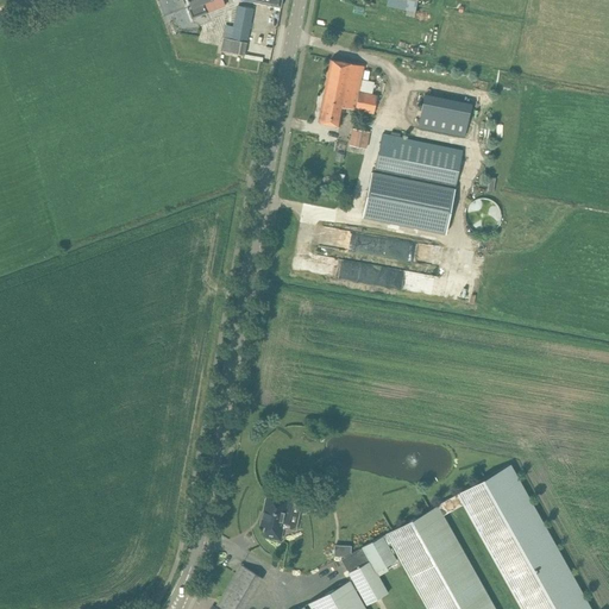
[(187,0),(190,8),(194,17),(225,6),(223,0),(187,0)]
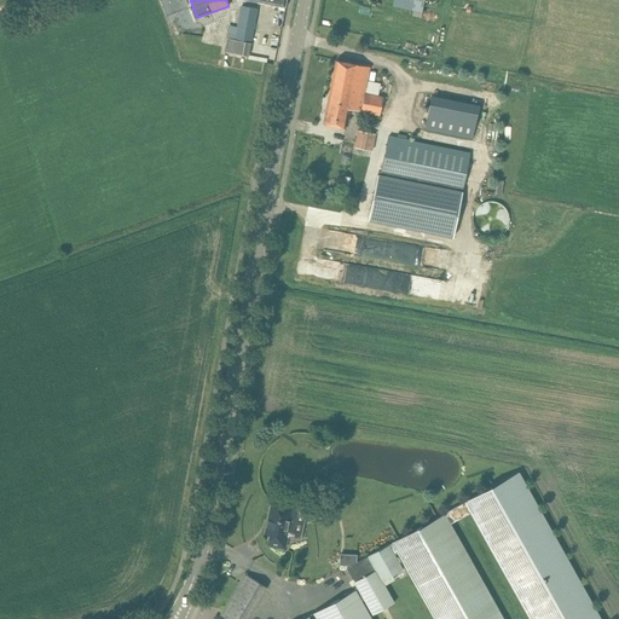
[(393,0),(393,6),(415,11),(414,16),(422,17),(424,0),(393,0)]
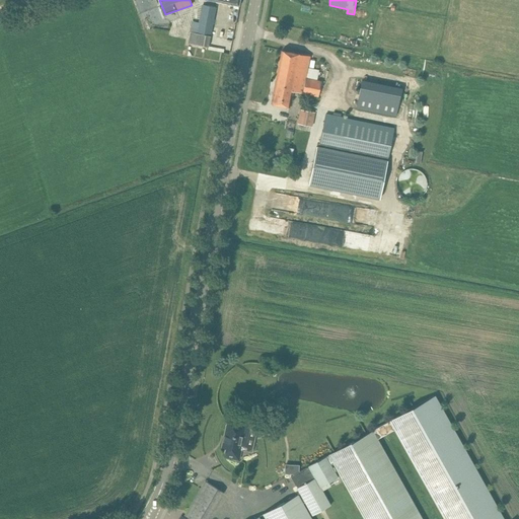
[(193,21),(191,33),(210,38),(216,7),(206,5),(203,5),(200,22),(193,21)]
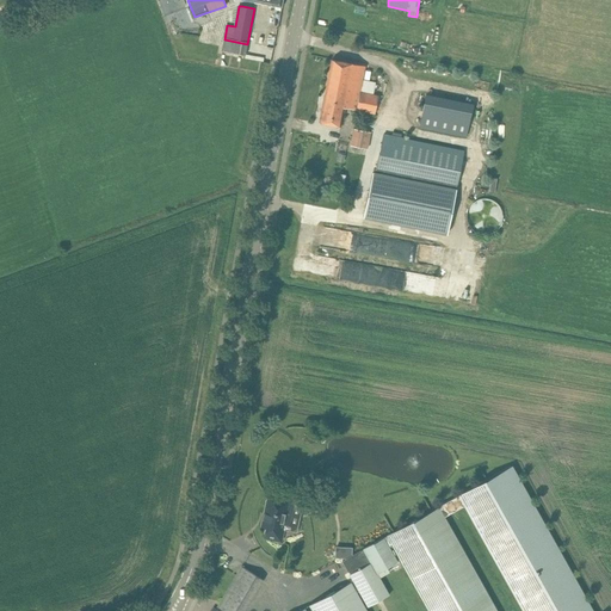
[(224,39),(222,51),(245,55),(247,44),(224,39)]
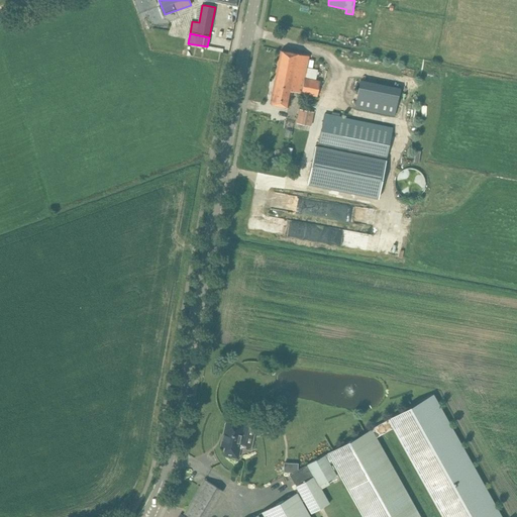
[(281,50),(270,103),(280,105),(288,107),(291,91),(317,96),(320,81),(305,78),(309,57),(281,50)]
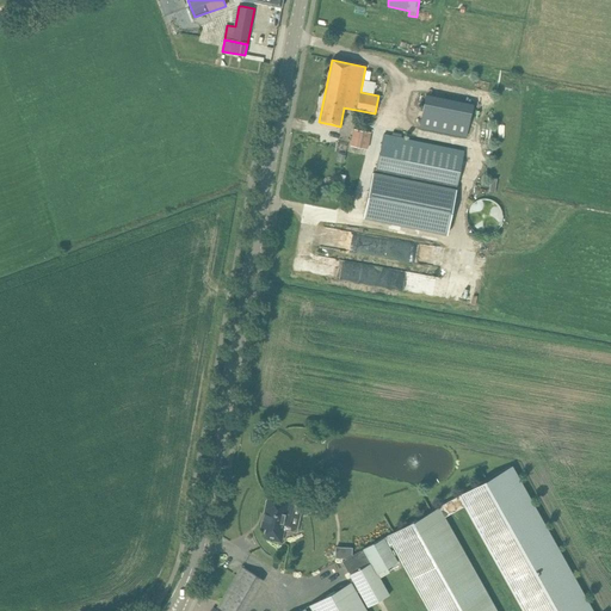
[(426,94),(420,128),(467,137),(470,121),(473,104),(426,94)]
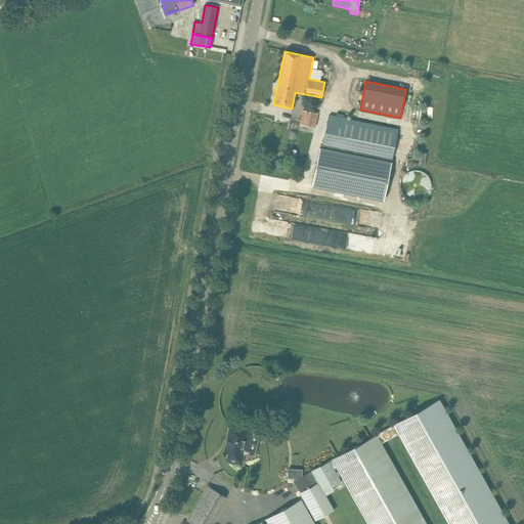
[(301,125),(315,128),(318,114),(304,111),(301,125)]
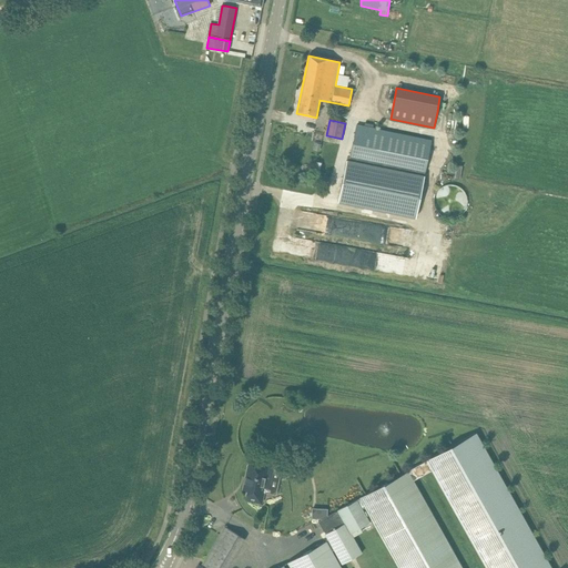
[(357,124),(350,160),(425,175),(432,140),(373,128),(374,124),(365,123),(364,127),(357,124)]
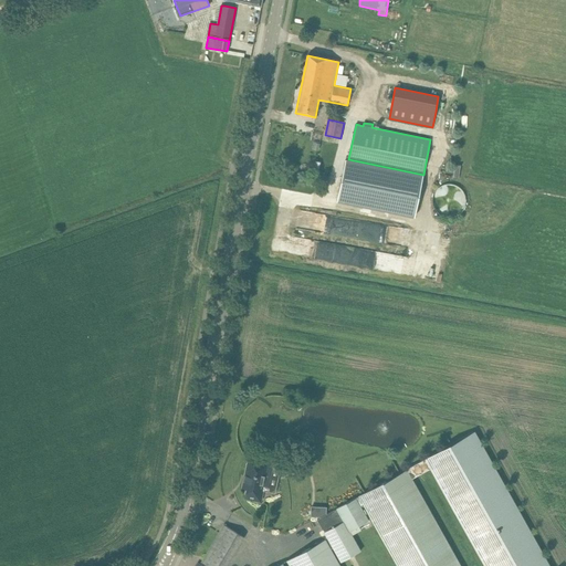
[(345,159),(336,202),(415,218),(423,175),(348,159),(345,159)]
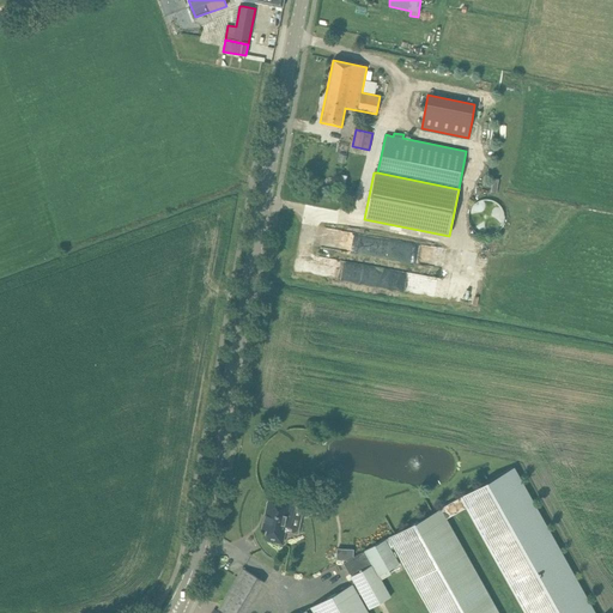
[(507,219),(507,218),(505,214),(504,211),(503,208),(501,206),(498,204),(496,202),(492,201),(489,200),(485,201),(481,202),(478,204),(475,206),(473,208),(472,212),(471,216),(471,218),(471,222),(472,225),(475,230),(478,232),(481,235),(485,236),(487,236),(491,236),(495,236),(497,235),(501,231),(503,229),(505,225),(505,223),(507,219)]
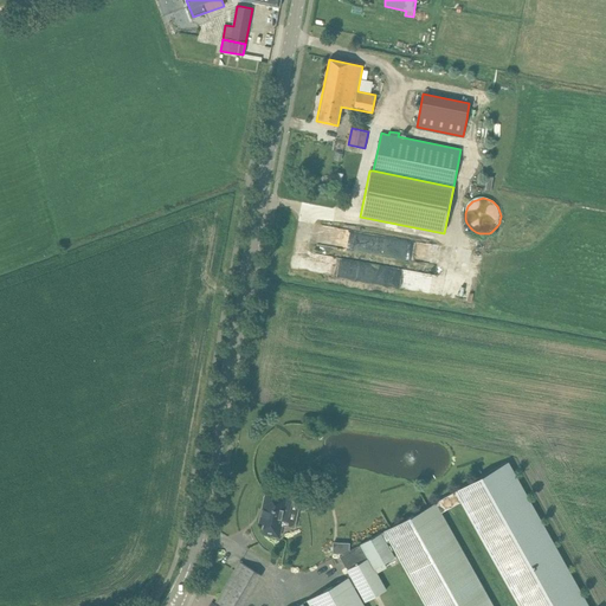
[(346,578),(311,598),(315,605),(361,605),(386,590),(376,573),(386,567),(385,563),(395,558),(387,542),(389,541),(425,605),(494,605),(442,513),(461,502),(461,503),(517,605),(588,605),(509,462),(508,462),(436,502),(387,529),(360,545),(349,552),(349,543),(333,542),(331,553),(345,554),(340,556),(347,569),(350,575),(346,578)]
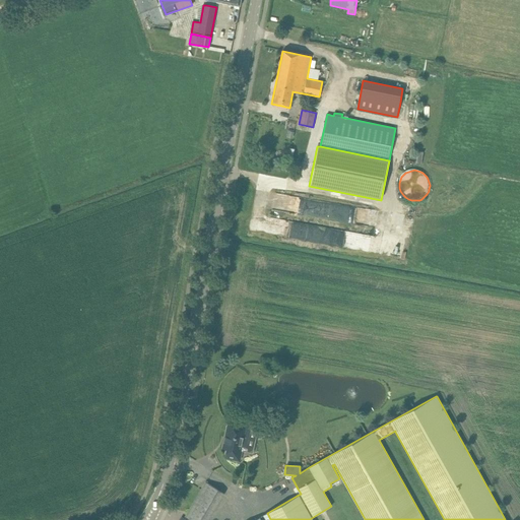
[(228,425),(222,448),(226,449),(225,457),(240,460),(243,446),(247,447),(251,429),(252,424),(238,420),(237,427),(228,425)]
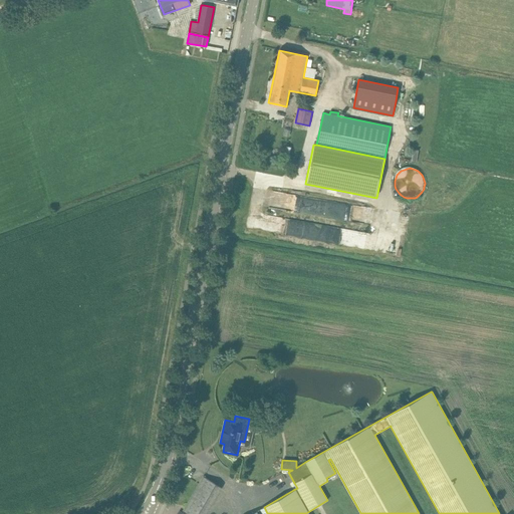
[(183,511),(184,512),(187,513),(205,513),(222,487),(204,476),(183,511)]
